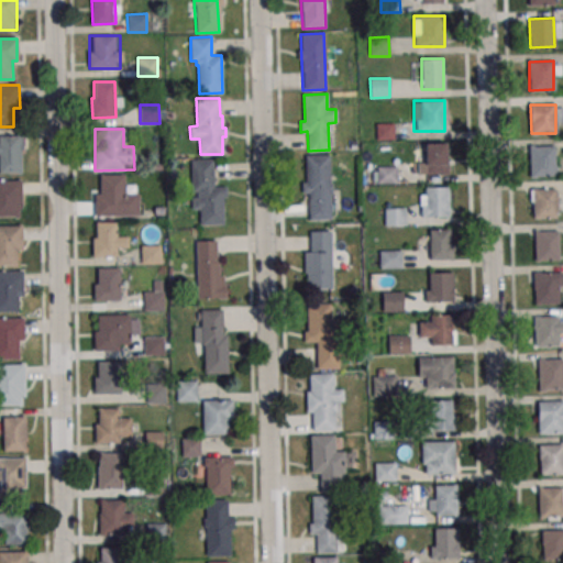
[(23,135),(0,135),(0,173),(23,173),(23,135)]
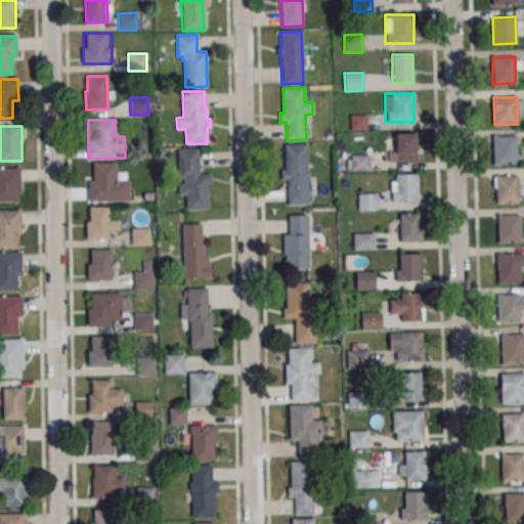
[(417,163),(417,133),(389,133),(389,163),(417,163)]
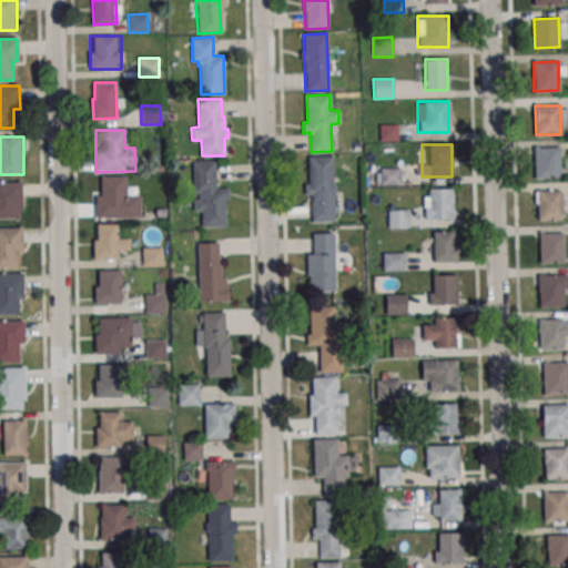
[(535,148),(559,148),(560,176),(536,176),(535,148)]
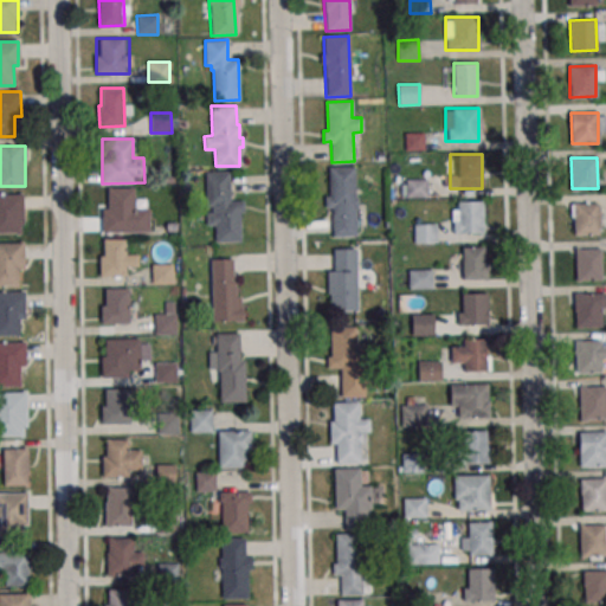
[(328,167),(354,166),(355,234),(333,236),(331,207),(324,207),(324,197),(329,197),(328,167)]
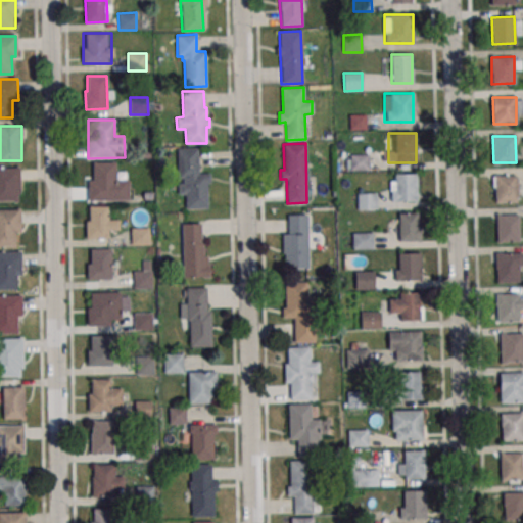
[(178,149),(197,148),(197,174),(210,173),(210,183),(207,183),(208,208),(187,208),(186,193),(178,194),(178,183),(186,183),(186,182),(184,182),(183,178),(179,178),(178,149)]
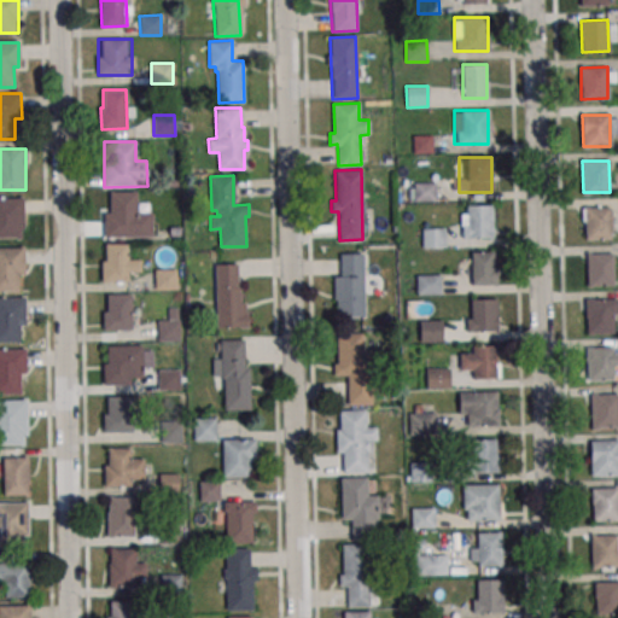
[(414,184),(435,182),(436,200),(414,202),(414,184)]
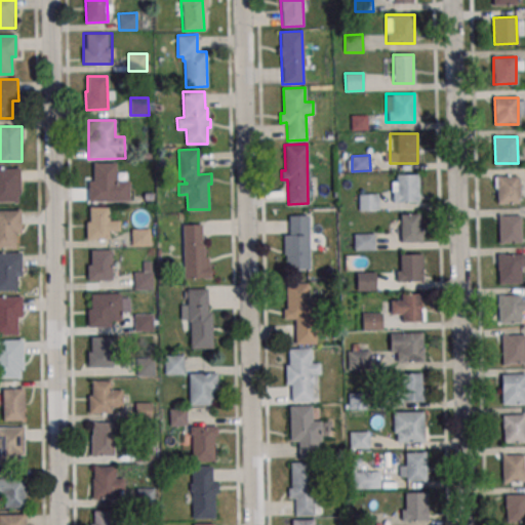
[(92,163),(115,162),(116,180),(128,180),(128,200),(88,201),(88,180),(93,180),(92,163)]
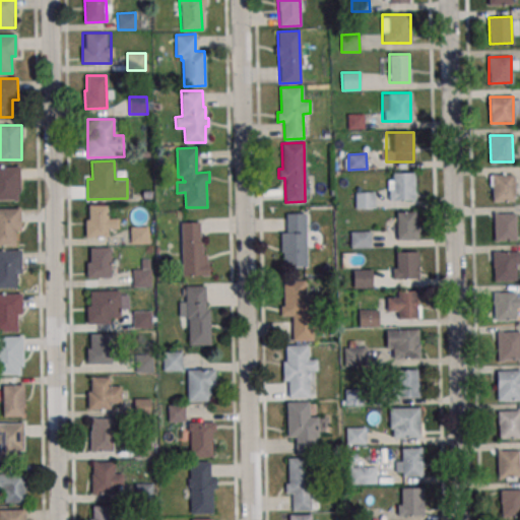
[(21,166),(0,166),(0,200),(21,200),(21,166)]
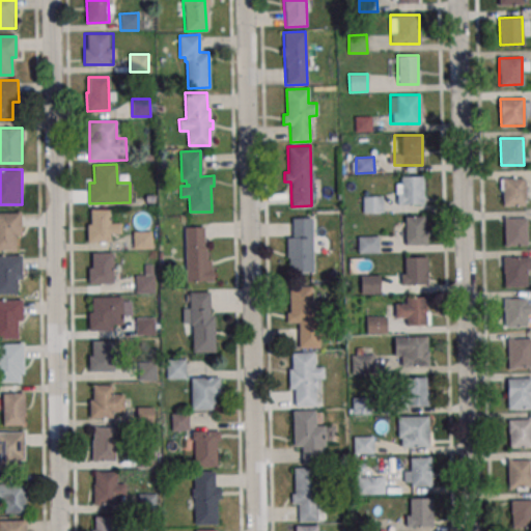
[(400,177),(422,176),(423,204),(396,204),(396,184),(400,184),(400,177)]
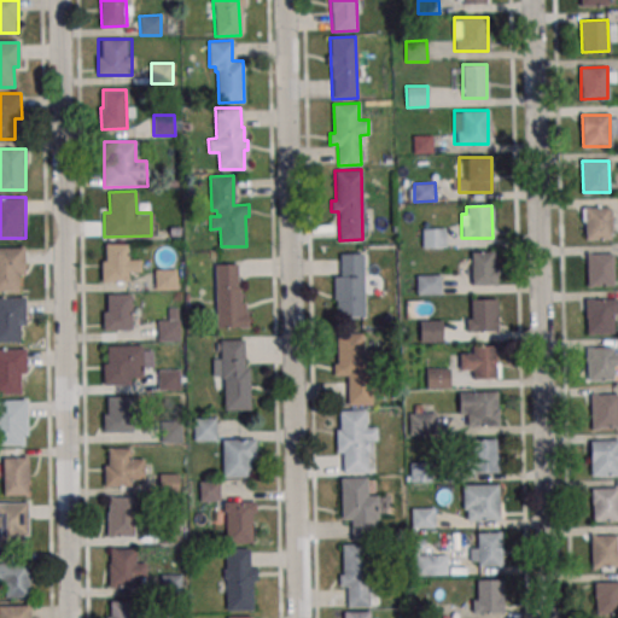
[(584,208),(611,207),(612,238),(586,239),(584,208)]
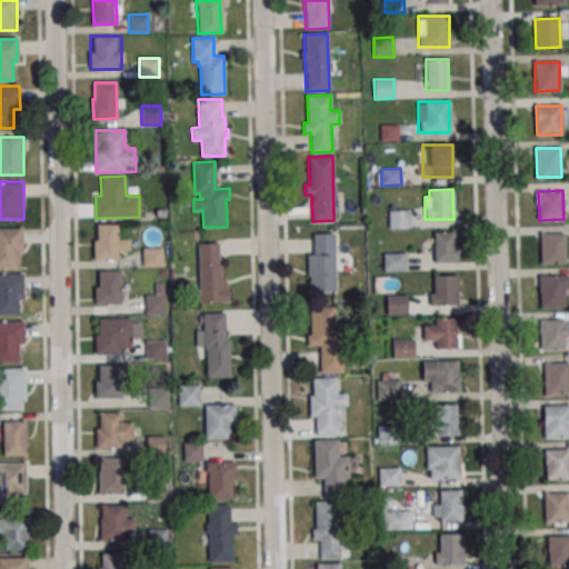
[(388,210),(408,209),(409,227),(389,228),(388,210)]
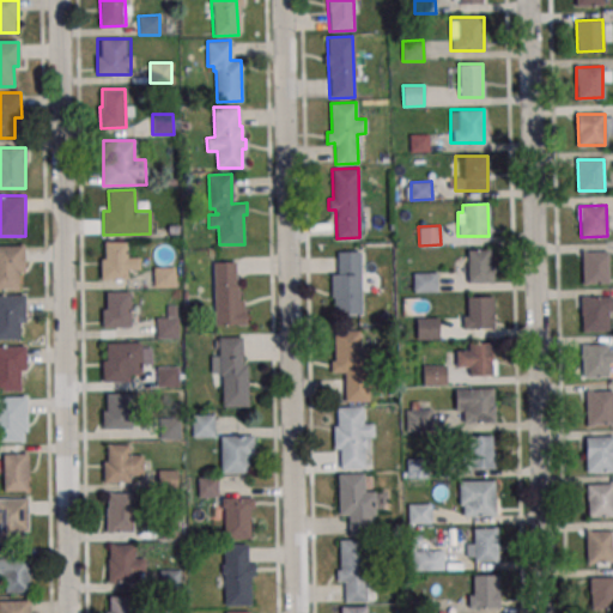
[(104,242),(127,241),(127,256),(139,256),(139,268),(127,268),(127,278),(102,278),(101,260),(105,260),(104,242)]
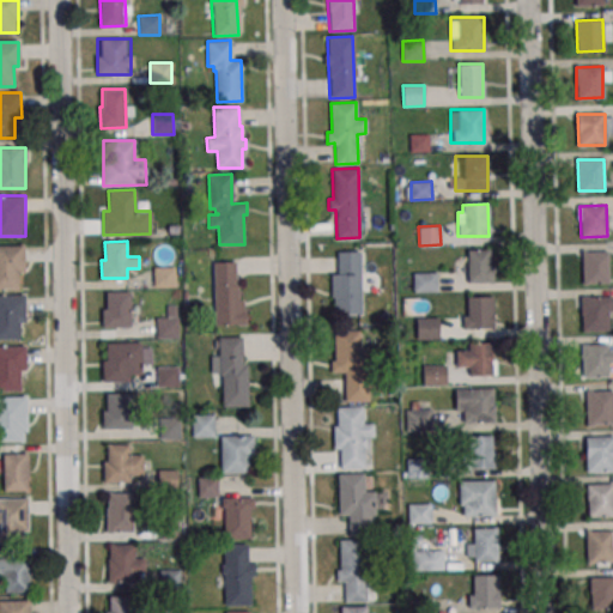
[(0,243),(25,243),(26,268),(19,268),(19,289),(0,289),(0,243)]
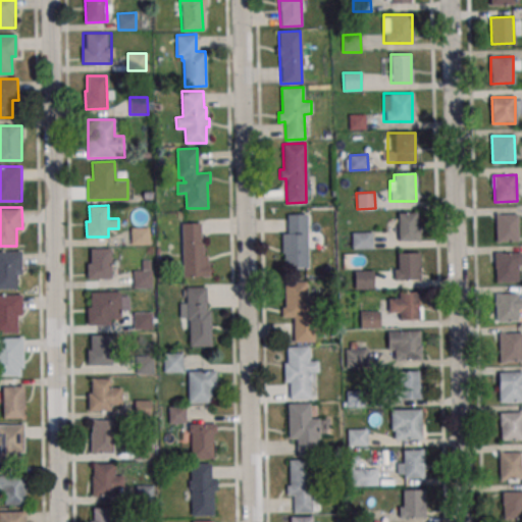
[(418,241),(418,212),(397,212),(397,241),(418,241)]
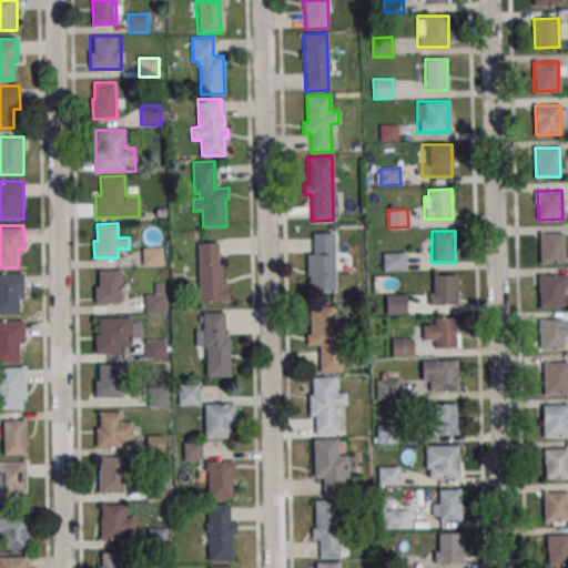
[(333,233),(334,291),(310,291),(310,275),(307,275),(306,254),(313,254),(313,233),(333,233)]
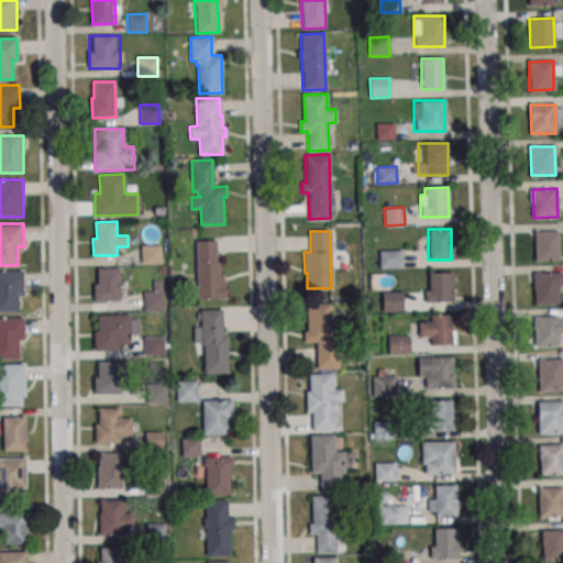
[(534,232),(559,231),(560,260),(536,261),(534,232)]
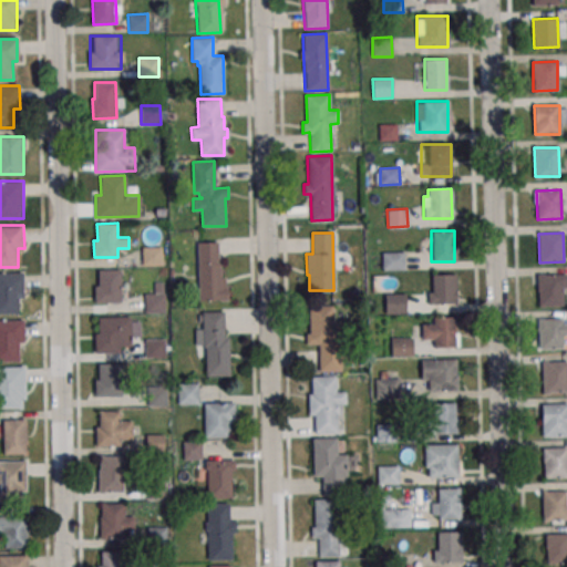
[(196,241),(197,300),(227,300),(227,286),(225,286),(225,277),(220,277),(220,263),(218,264),(217,241),(196,241)]
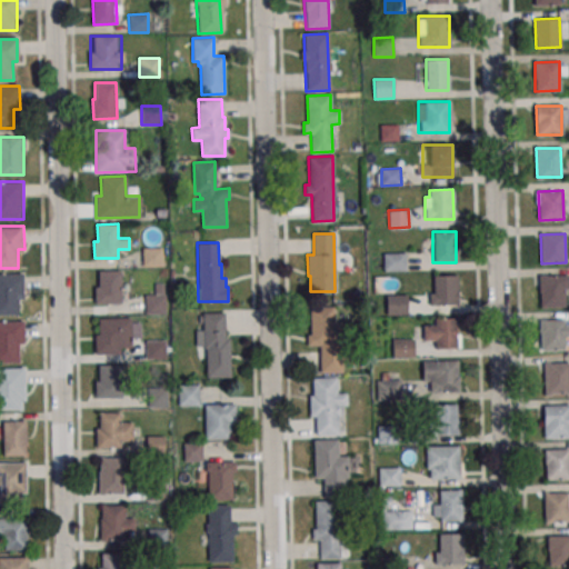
[(142,248),(161,248),(162,266),(142,267),(142,248)]
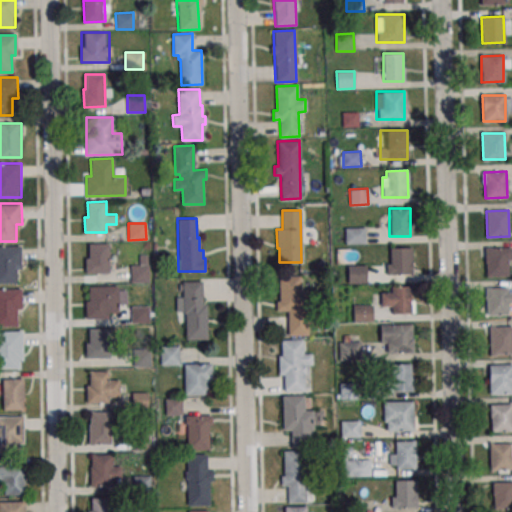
[(345,228),(364,227),(364,243),(345,244),(345,228)]
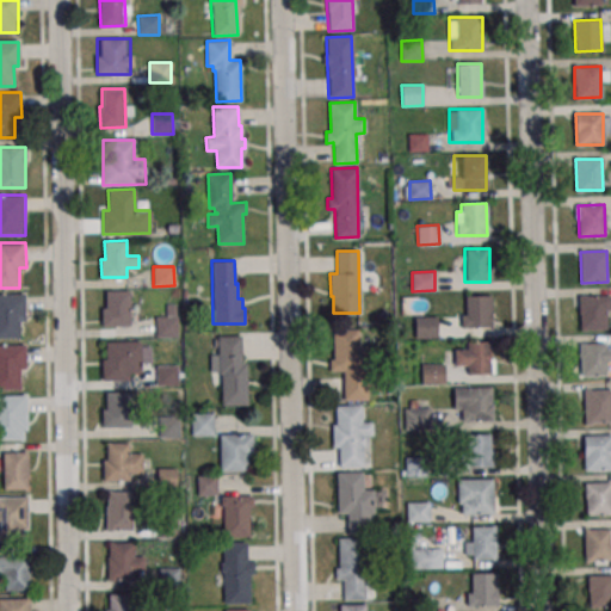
[(105,290),(129,289),(130,326),(102,326),(102,308),(105,308),(105,290)]
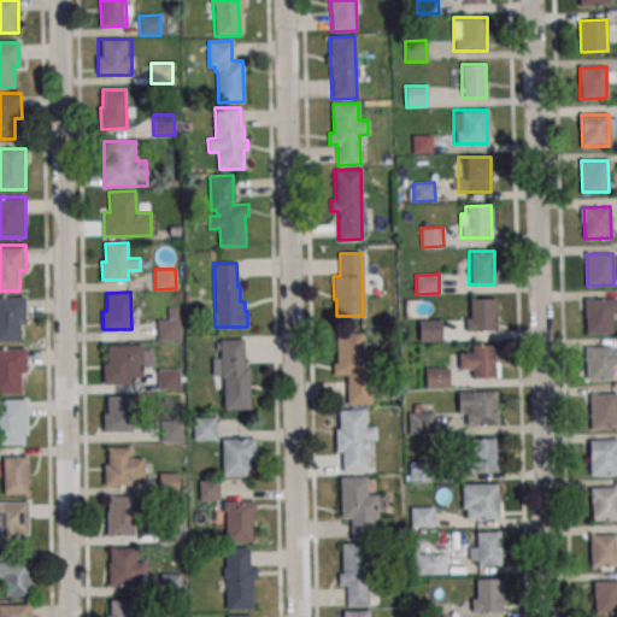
[(0,297),(27,297),(27,321),(19,321),(21,341),(0,341),(0,297)]
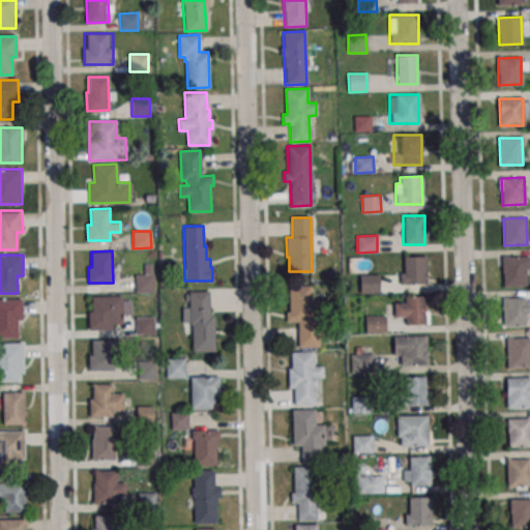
[(425,257),(401,257),(401,285),(425,285),(425,257)]
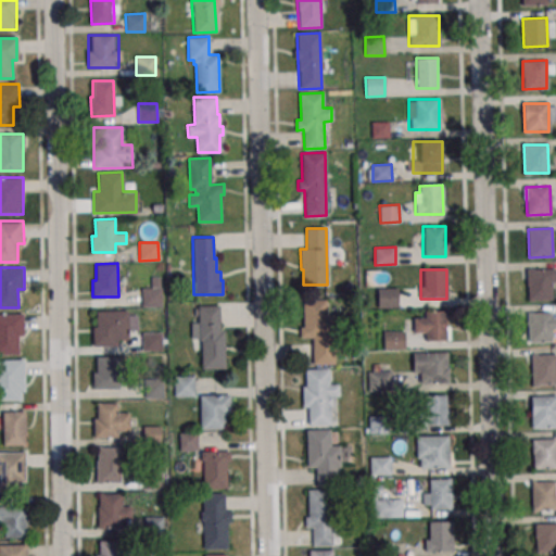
[(527,270),(551,270),(552,299),(528,299),(527,270)]
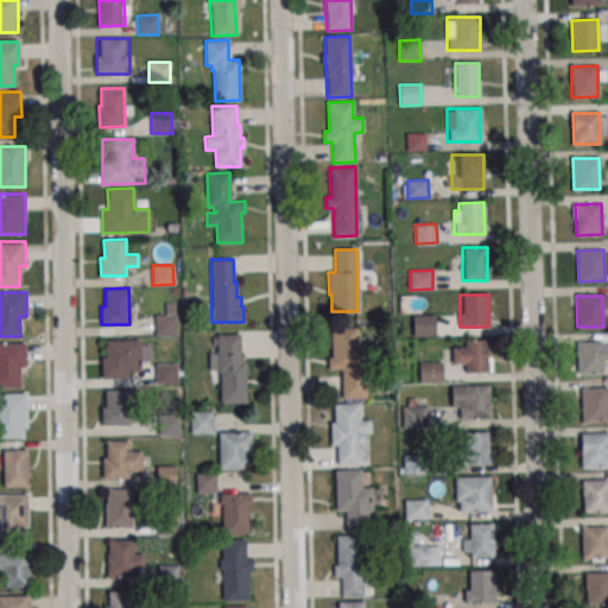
[(156,315),(176,315),(176,335),(156,335),(156,315)]
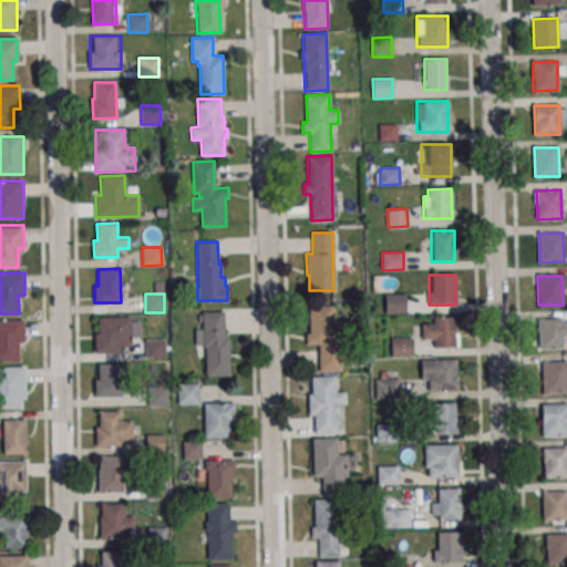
[(385,295),(404,294),(405,313),(385,315),(385,295)]
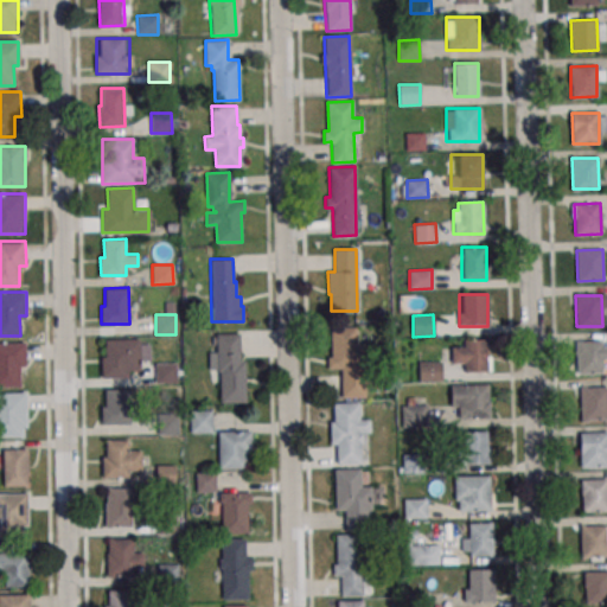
[(340,369),(342,398),(362,397),(359,327),(330,328),(331,369),(340,369)]
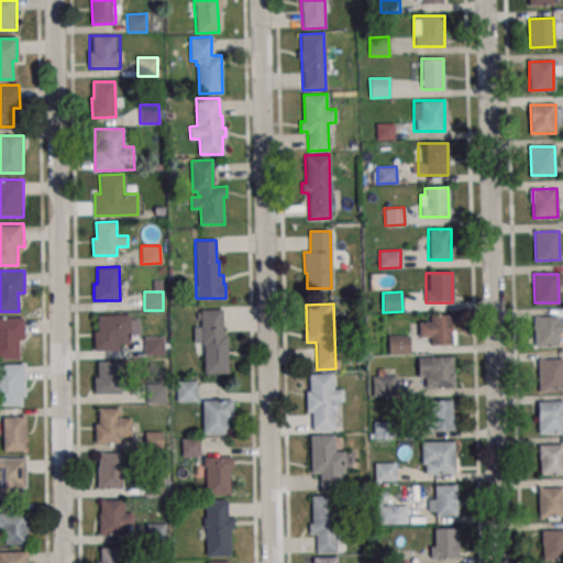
[(200,327),(200,310),(221,309),(222,335),(227,335),(228,374),(205,374),(203,345),(201,345),(201,343),(194,343),(192,327),(200,327)]
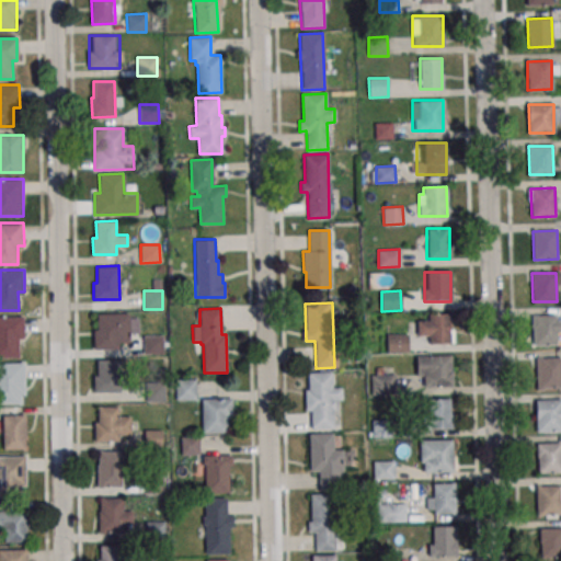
[(96,315),(118,313),(119,347),(93,347),(93,331),(96,331),(96,315)]
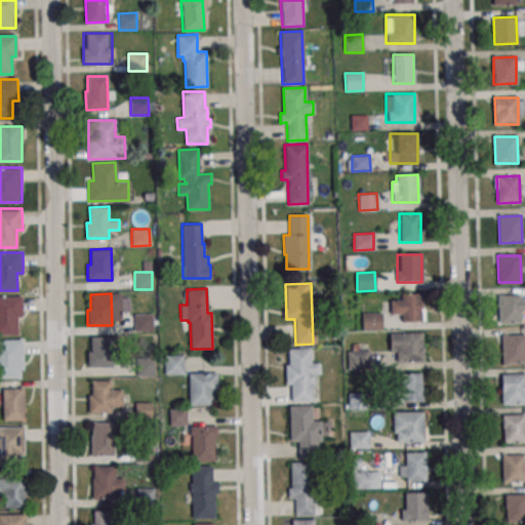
[(399,294),(399,297),(391,297),(391,314),(401,314),(401,322),(422,322),(422,294),(399,294)]
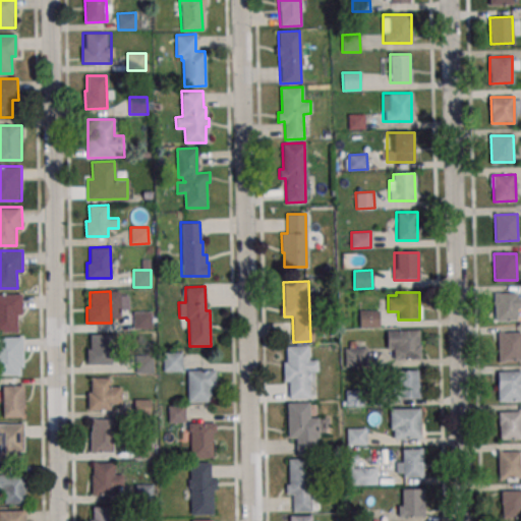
[(0,294),(22,294),(23,314),(17,314),(17,332),(0,332),(0,294)]
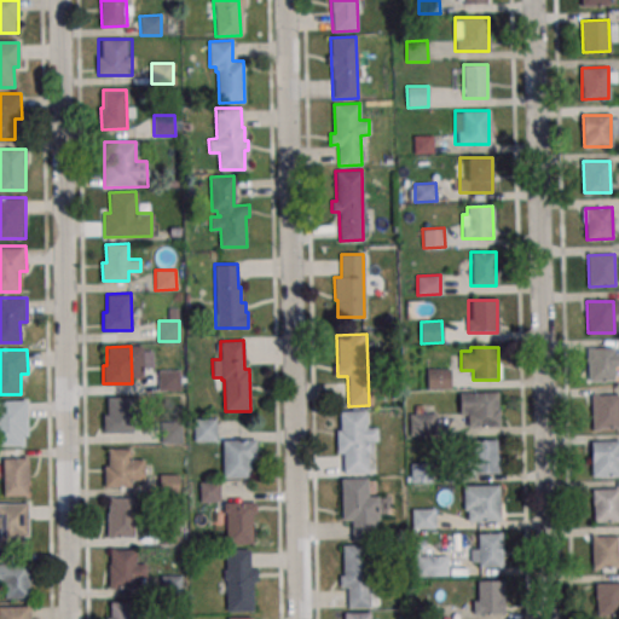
[(586,350),(614,350),(614,380),(588,381),(586,350)]
